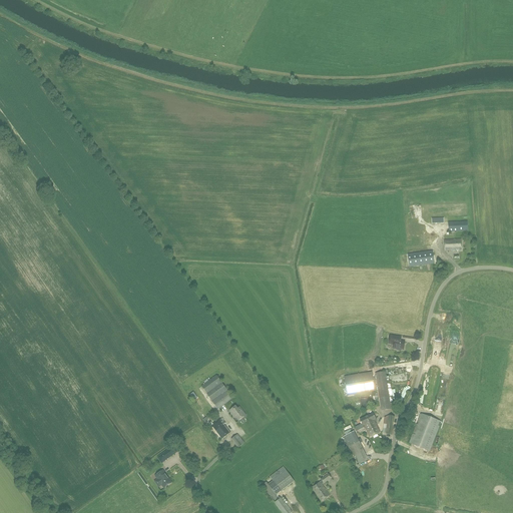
[(449,232),(468,231),(467,221),(449,222),(449,232)]
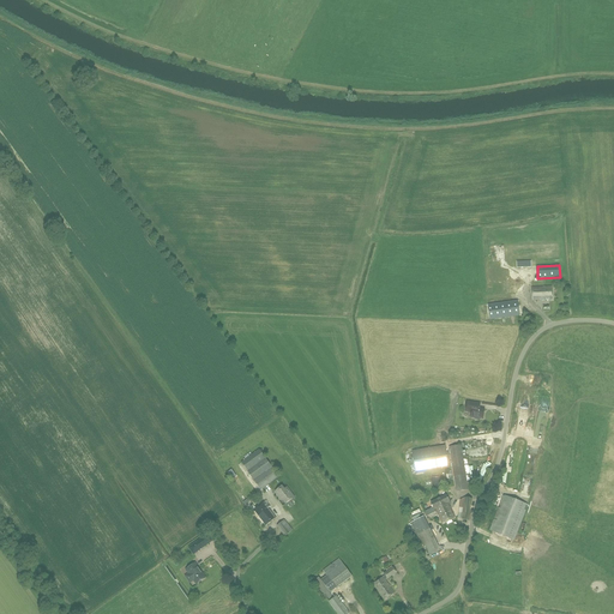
[(521,276),(509,289),(515,294),(527,282),(521,276)]
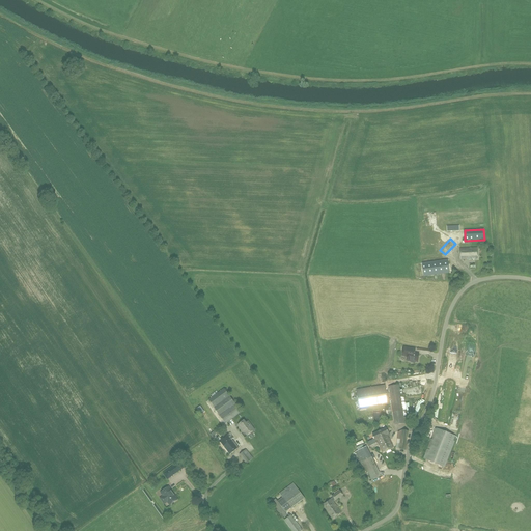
[(460,260),(478,259),(477,248),(459,248),(460,260)]
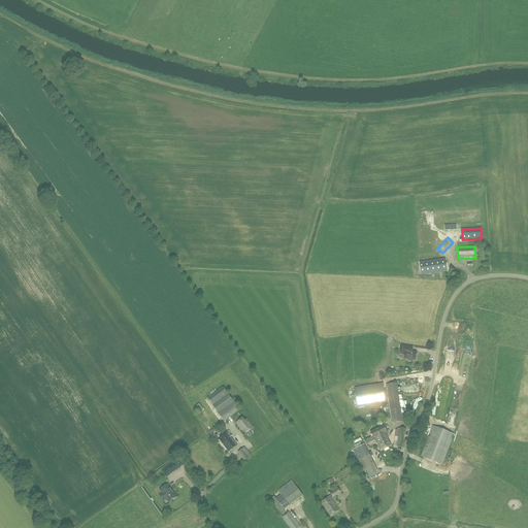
[(422,274),(447,271),(446,258),(420,262),(422,274)]
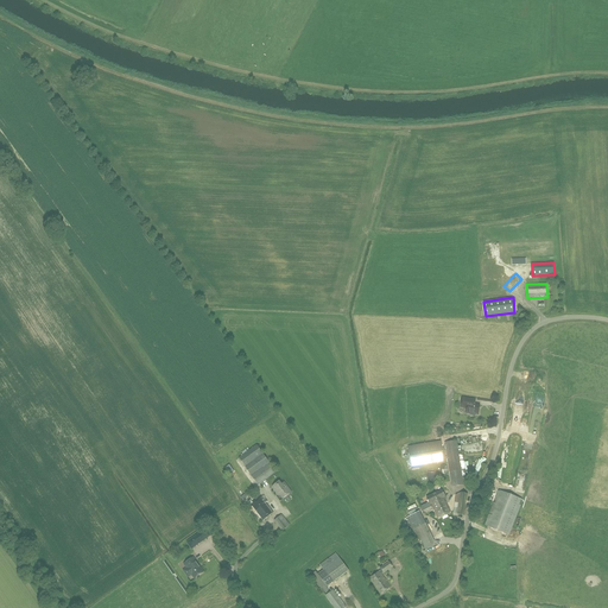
[(467,407),(466,413),(470,413),(472,413),(479,415),(480,405),(475,404),(475,400),(462,398),(461,407),(467,407)]
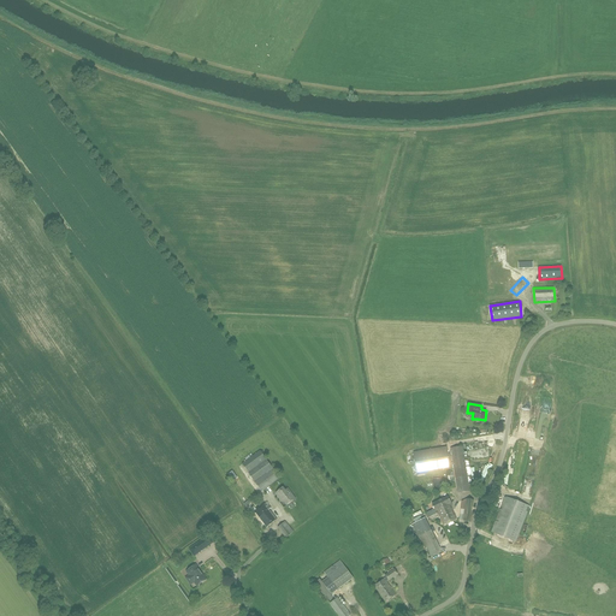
[(414,451),(414,455),(418,475),(451,469),(446,446),(414,451)]
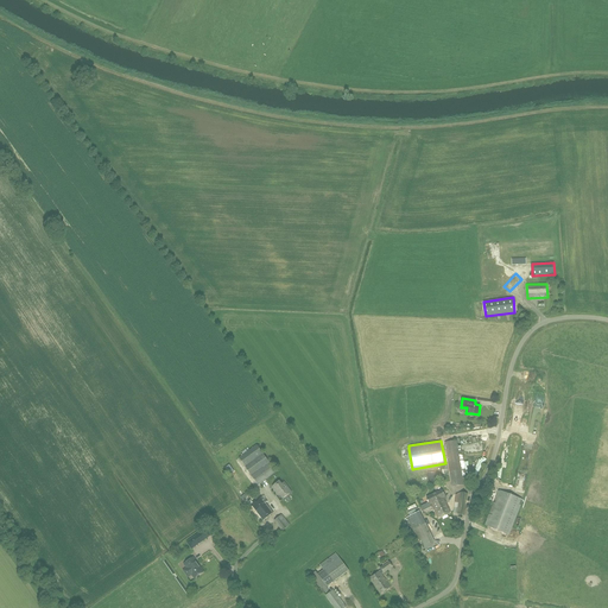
[(445,442),(450,472),(453,487),(463,485),(456,441),(445,442)]
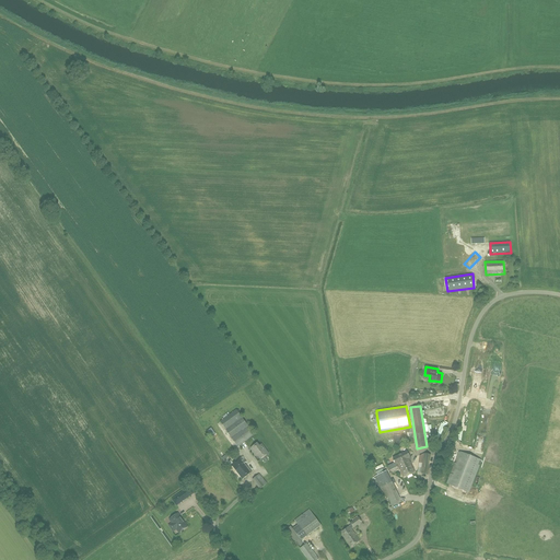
[(220,421),(226,430),(242,418),(236,410),(220,421)]
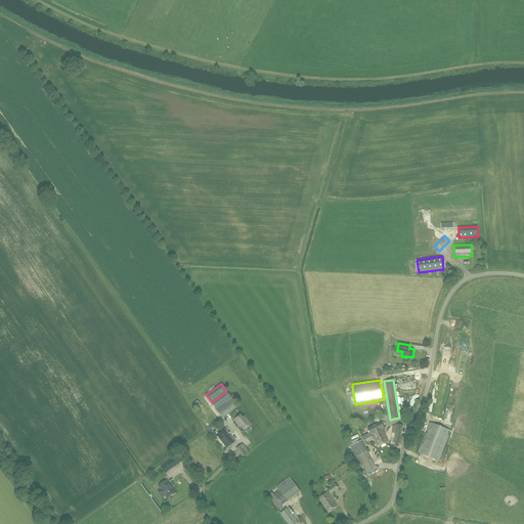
[(212,402),(223,418),(238,406),(226,391),(212,402)]
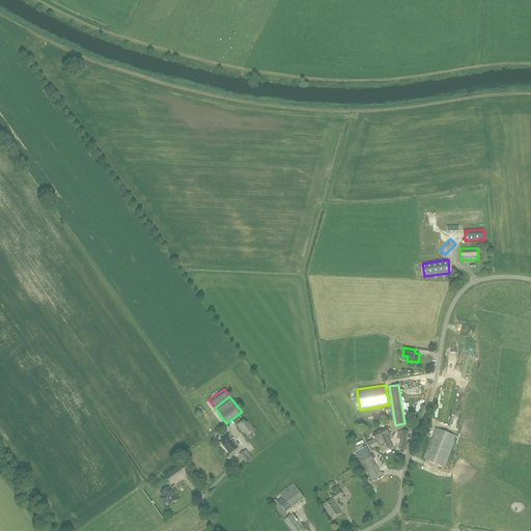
[(384,420),(382,412),(374,414),(376,422),(384,420)]
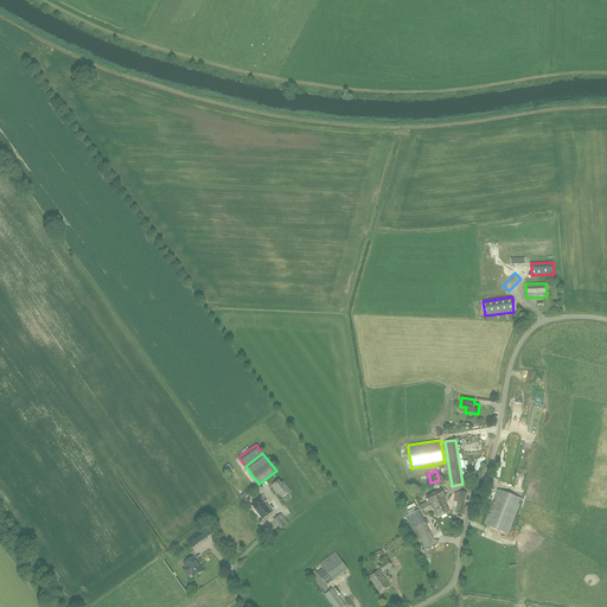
[(278,493),(279,492),(283,498),(289,493),(287,490),(288,489),(283,481),(281,484),(279,481),(273,486),(278,493)]
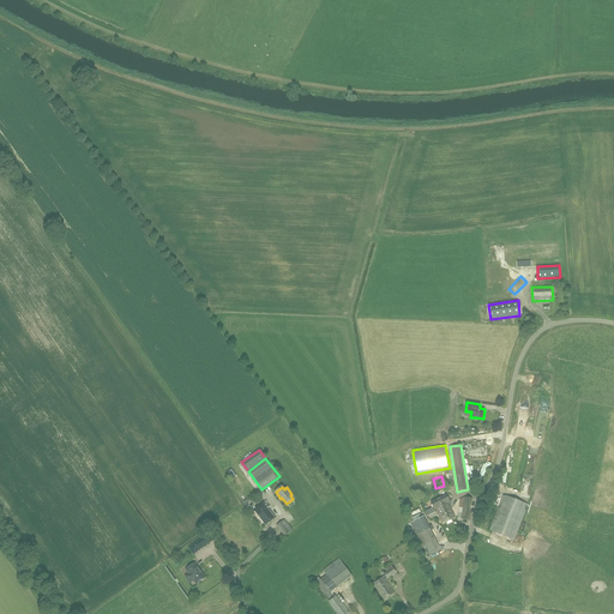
[(426,512),(427,515),(427,516),(435,512),(435,510),(434,509),(435,509),(437,510),(447,504),(451,503),(446,494),(431,503),(433,507),(427,511),(427,512),(426,512)]
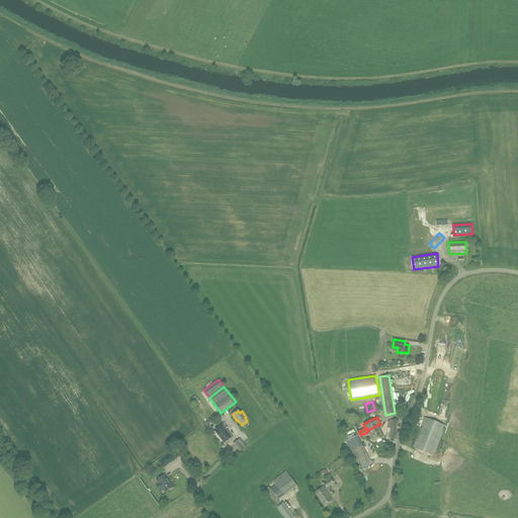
[(434,455),(445,426),(425,418),(413,447),(434,455)]
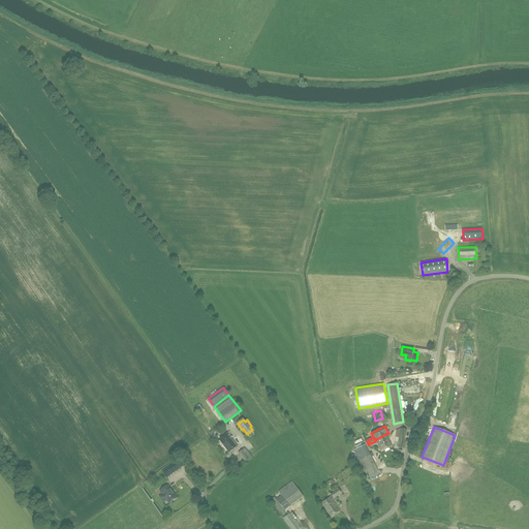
[(395,442),(396,442),(399,443),(398,447),(404,448),(406,430),(401,429),(397,431),(395,442)]
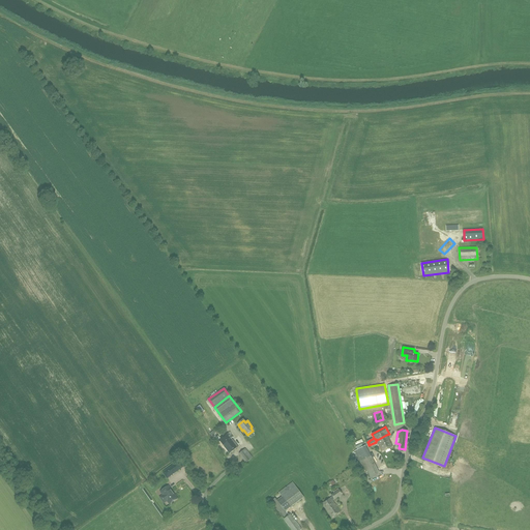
[(230,453),(238,446),(232,438),(233,437),(231,435),(230,436),(228,433),(218,440),(230,453)]
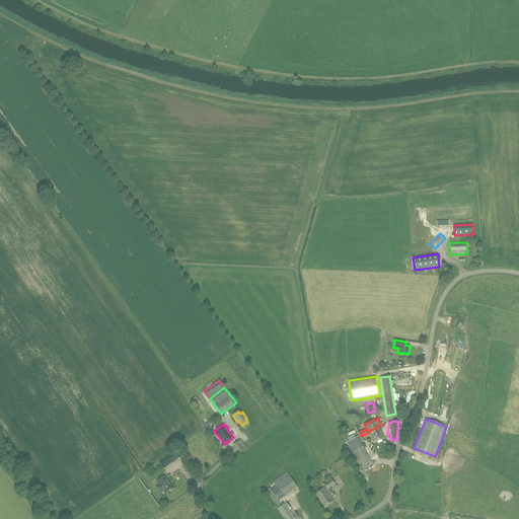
[(384,437),(378,426),(369,431),(374,441),(384,437)]
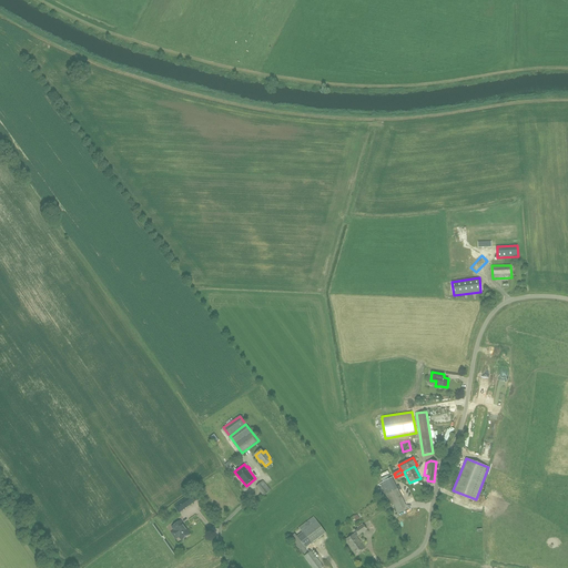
[(398,490),(392,477),(379,484),(386,496),(398,490)]
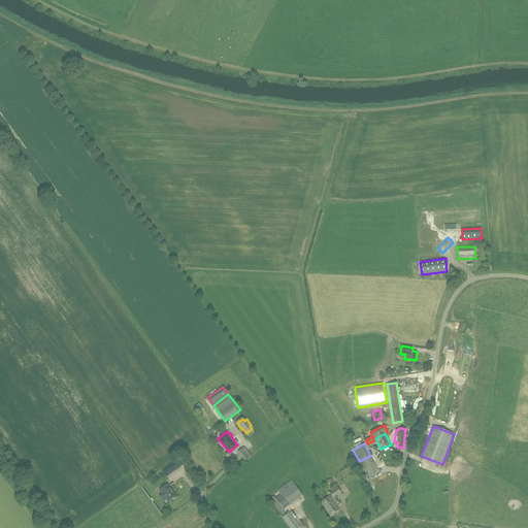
[(245,461),(252,456),(244,447),(238,452),(245,461)]
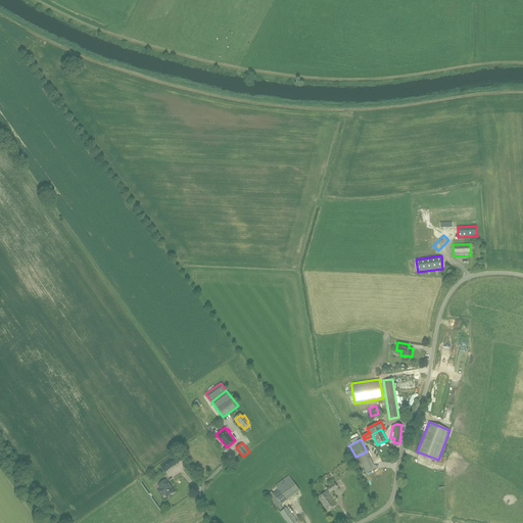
[(178,463),(174,458),(160,467),(164,472),(178,463)]
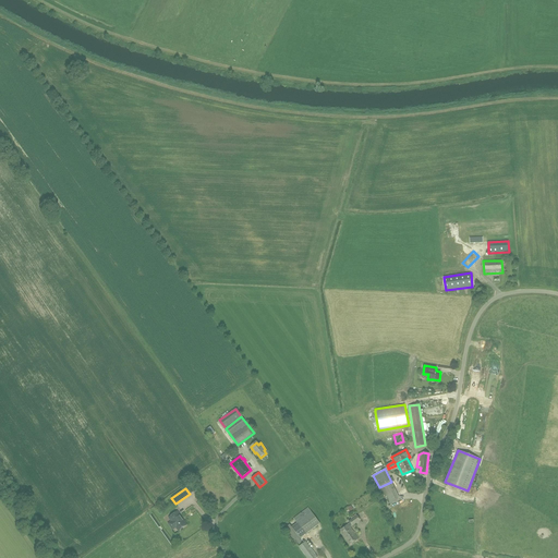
[(306,534),(320,523),(308,508),(293,518),(306,534)]
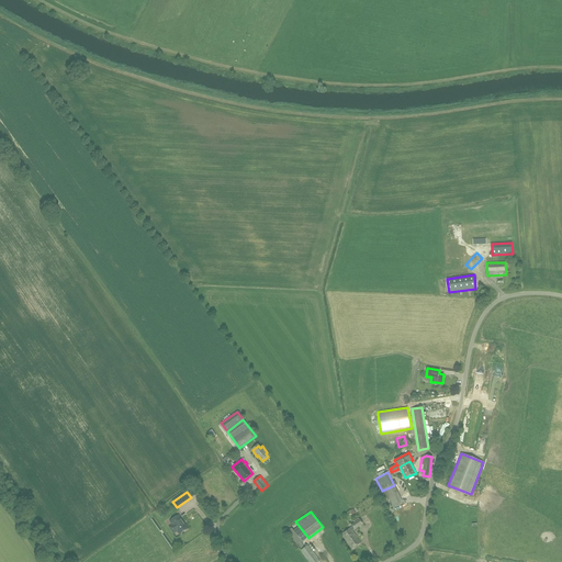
[(177,531),(180,535),(188,528),(179,516),(170,521),(173,525),(170,527),(175,534),(177,531)]
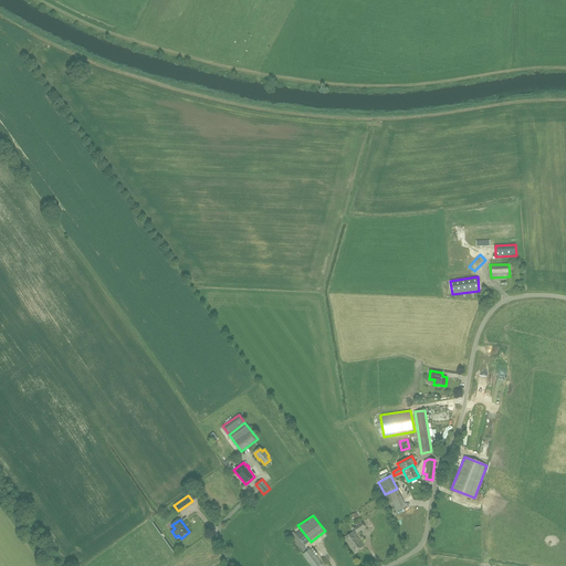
[(358,533),(366,527),(363,523),(354,528),(355,531),(344,538),(355,553),(364,546),(355,534),(357,533),(358,533)]
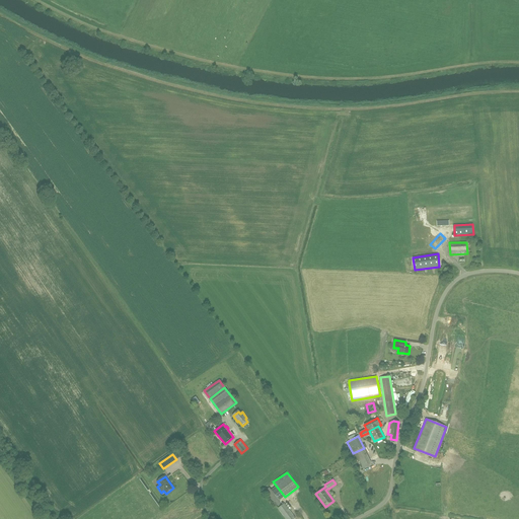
[(265,492),(276,506),(281,503),(270,488),(265,492)]
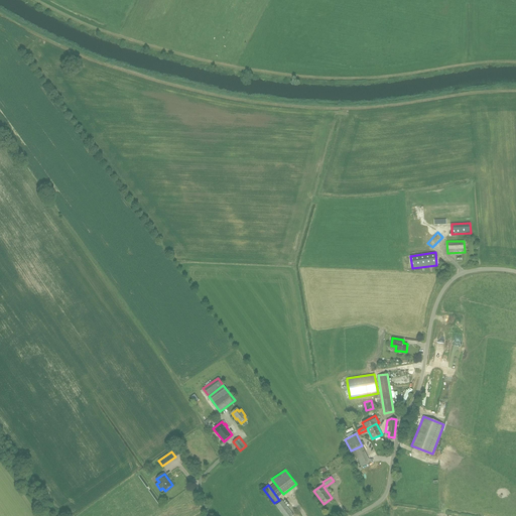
[(283,501),(277,505),(276,506),(283,515),(292,515),(294,515),(283,501)]
